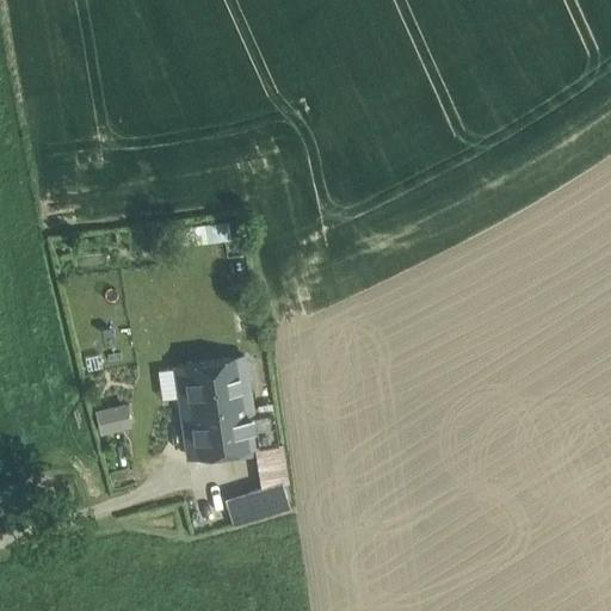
[(177,366),(183,408),(248,397),(242,356),(177,366)]
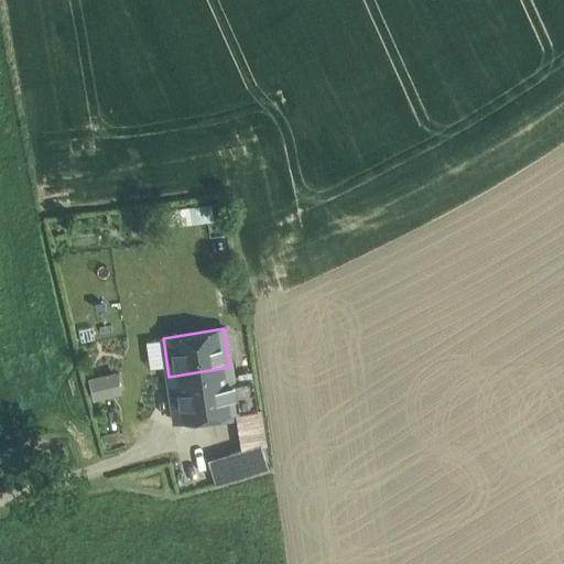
[(229,367),(169,377),(175,420),(236,410),(229,367)]
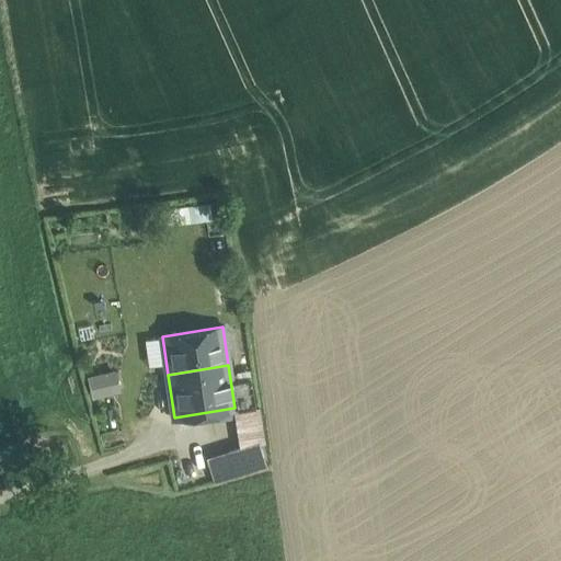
[(88,373),(92,395),(122,388),(116,366),(88,373)]
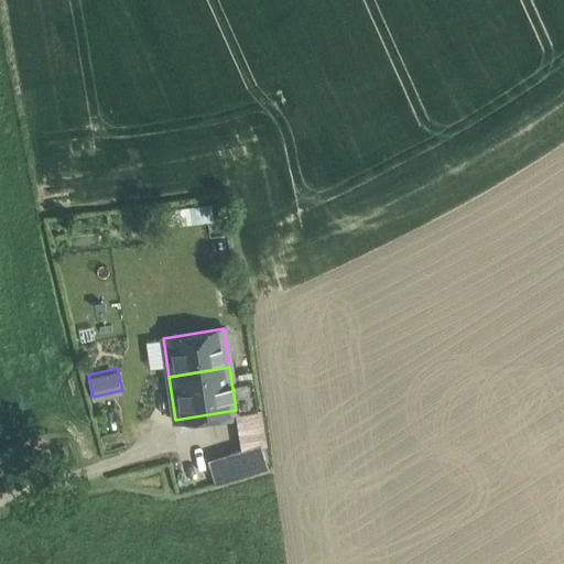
[(235,416),(241,451),(260,447),(267,446),(264,438),(260,412),(235,416)]
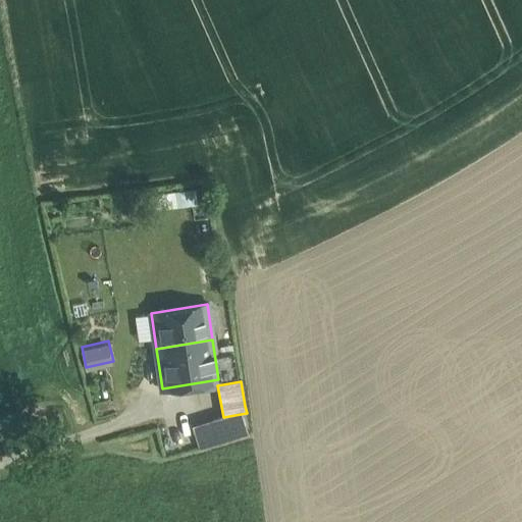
[(223,417),(219,419),(224,437),(244,434),(241,414),(223,417)]
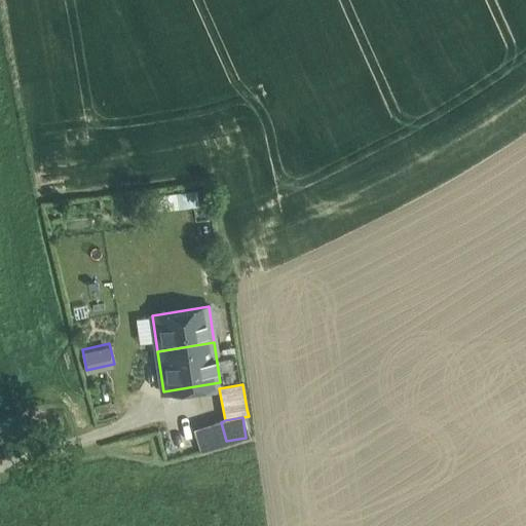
[(226,441),(221,422),(195,429),(200,449),(226,441)]
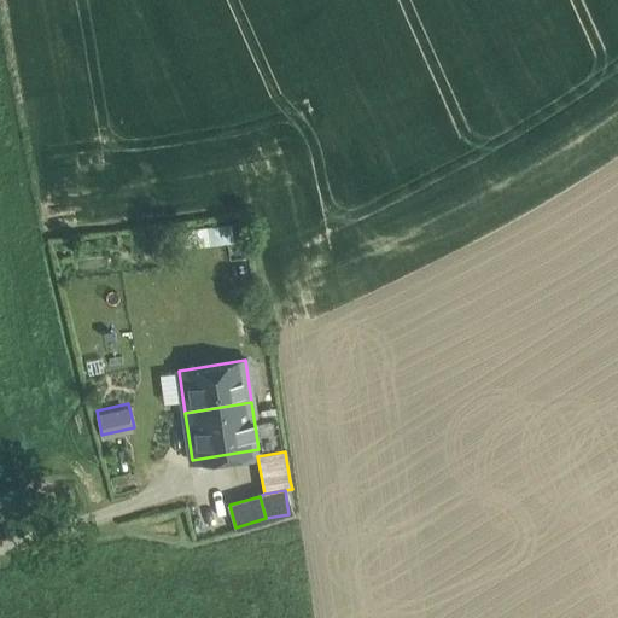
All buildings are outlined.
